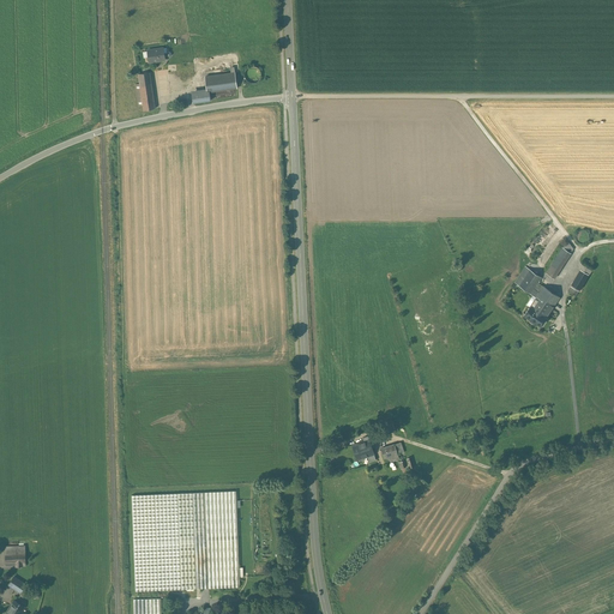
[(163,48),(148,50),(149,62),(164,60),(163,48)]
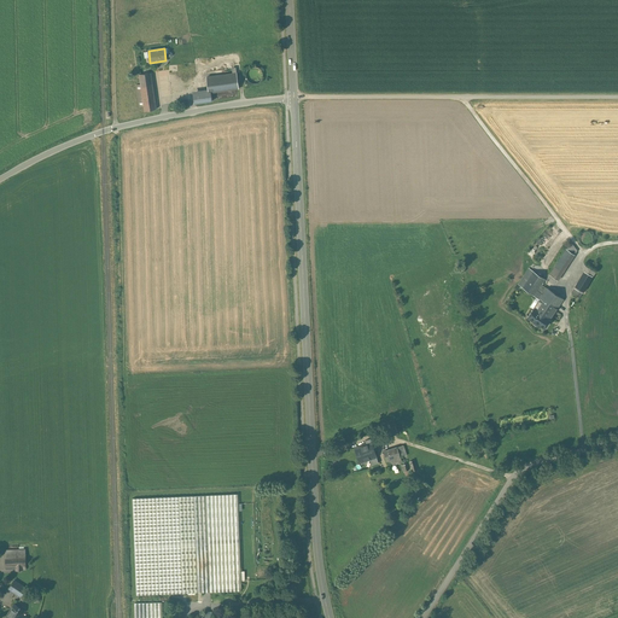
[(262,79),(262,75),(262,73),(260,69),(257,68),(255,66),(251,68),(249,69),(246,73),(246,75),(246,79),(249,81),(251,83),(255,83),(257,83),(261,81),(262,79)]
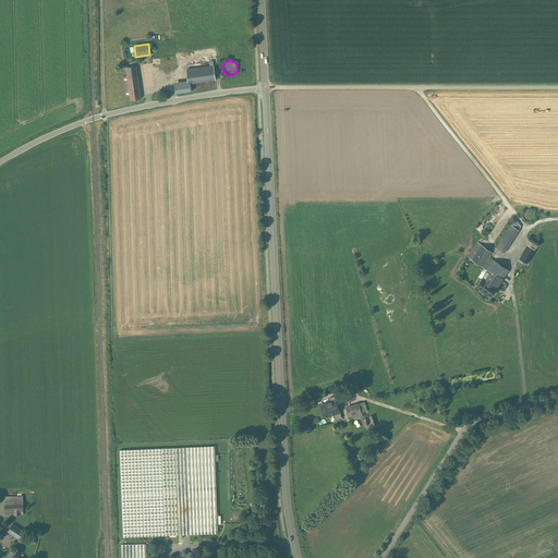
[(136,65),(125,68),(128,76),(137,75),(136,65)]
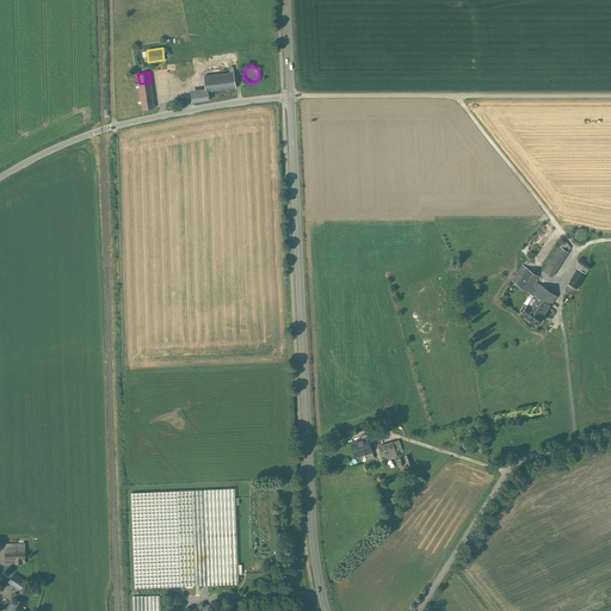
[(230,73),(204,76),(207,92),(209,92),(236,88),(234,73),(230,73)]
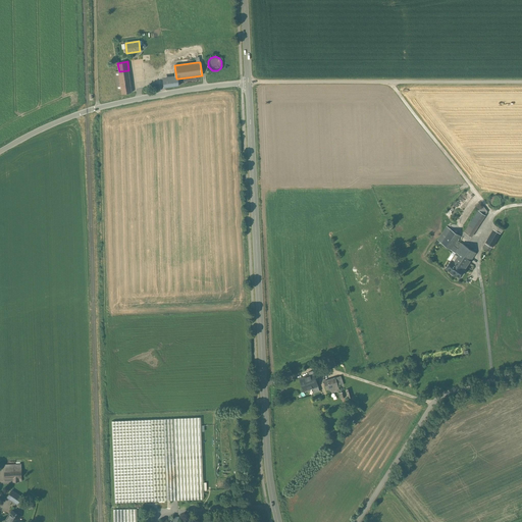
[(128,70),(119,71),(121,90),(122,94),(132,93),(128,70)]
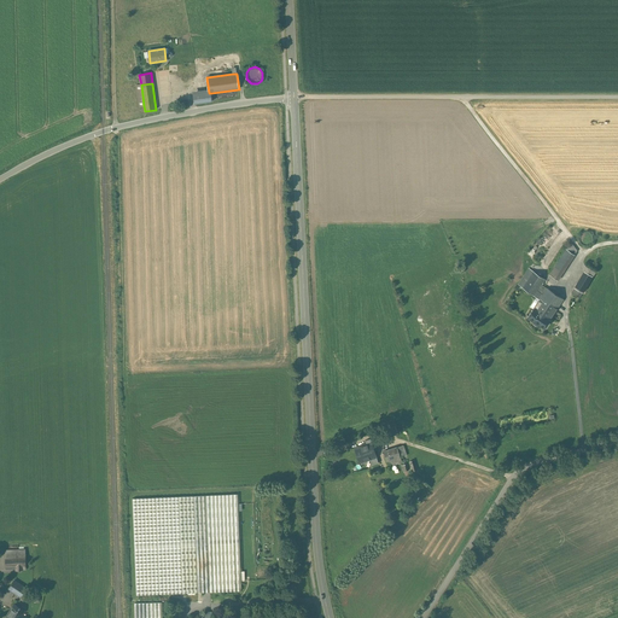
[(209,93),(193,94),(194,104),(213,101),(211,93),(209,93)]
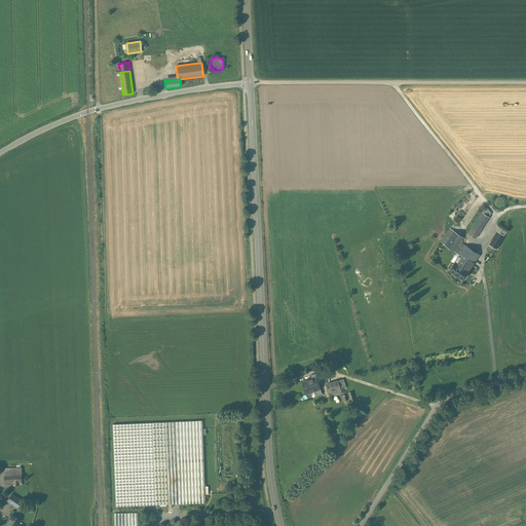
[(504,204),(504,202),(504,200),(502,198),(501,197),(498,197),(496,197),(495,199),(493,200),(493,203),(493,205),(495,207),(497,209),(499,209),(501,208),(502,207),(504,204)]
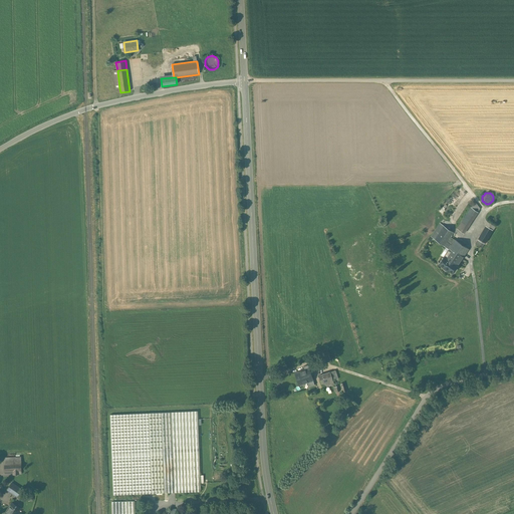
[(471,207),(465,217),(472,221),(478,212),(471,207)]
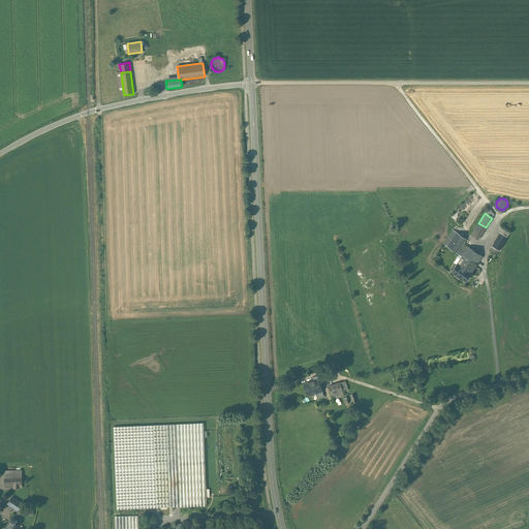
[(478,223),(470,236),(477,240),(486,227),(478,223)]
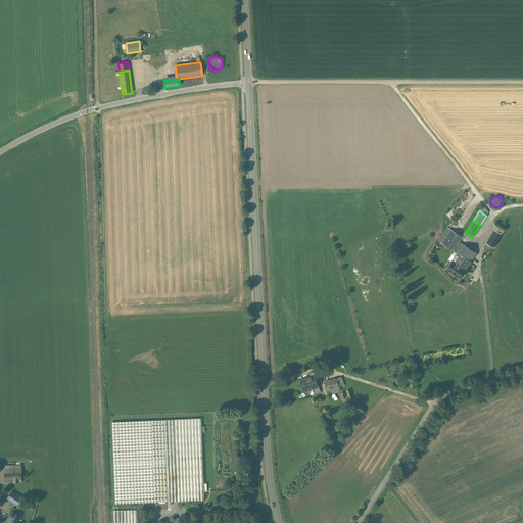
[(504,229),(496,225),(494,230),(502,234),(504,229)]
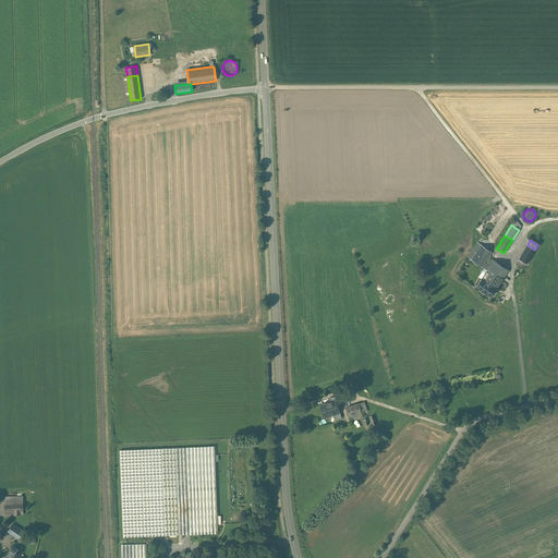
[(477,242),(469,255),(469,256),(468,257),(471,259),(481,245),(477,242)]
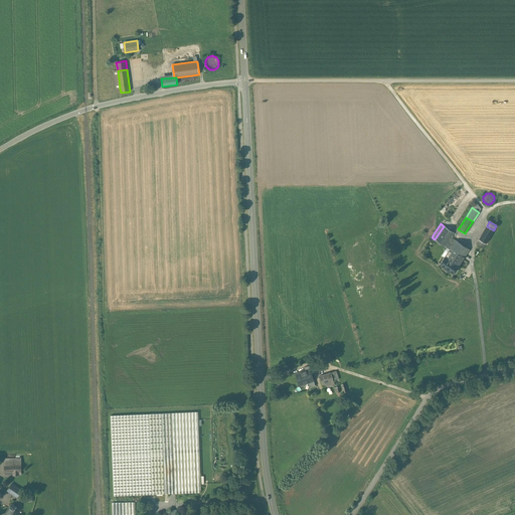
[(454,232),(444,226),(435,239),(447,247),(450,249),(456,240),(451,237),(454,232)]
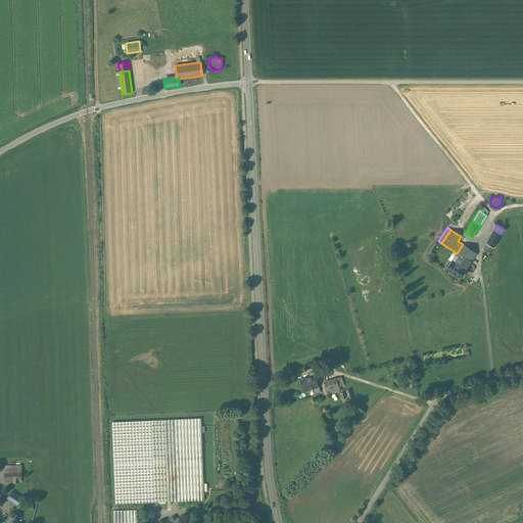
[(502,234),(494,230),(486,243),(491,247),(492,248),(502,234)]
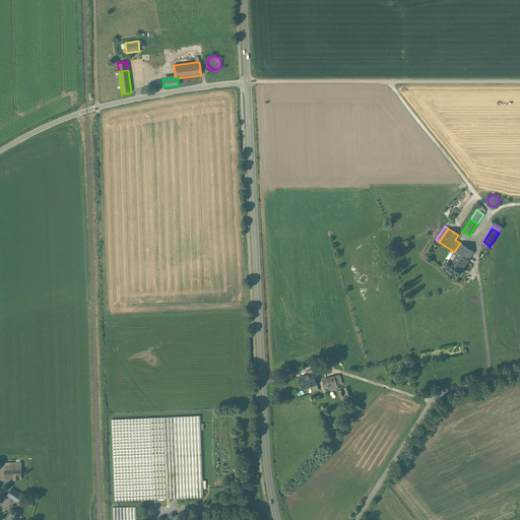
[(449,260),(444,266),(458,275),(462,269),(473,252),(460,243),(454,252),(449,260)]
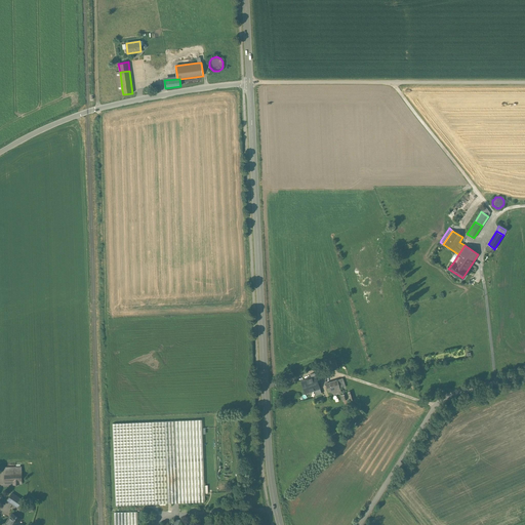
[(337,362),(326,365),(329,371),(339,368),(337,362)]
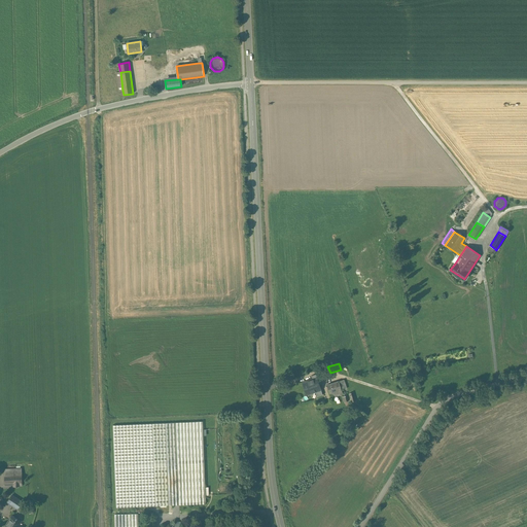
[(317,378),(303,383),(305,388),(307,394),(320,389),(320,388),(317,378)]
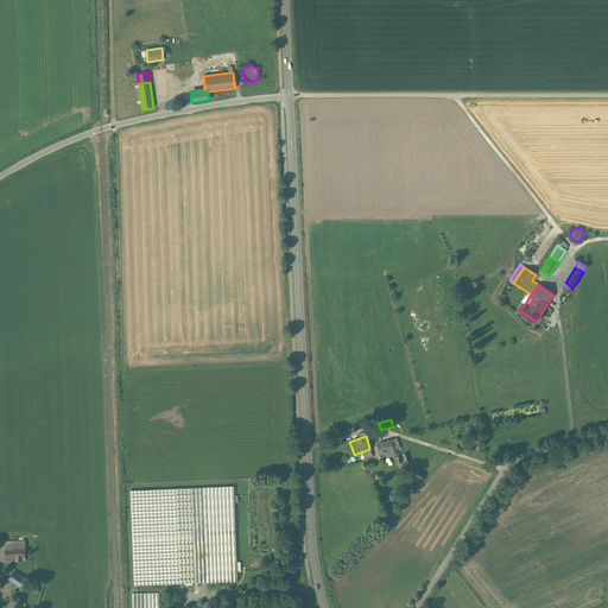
[(377,443),(379,454),(384,453),(386,457),(396,455),(394,450),(400,448),(397,437),(377,443)]
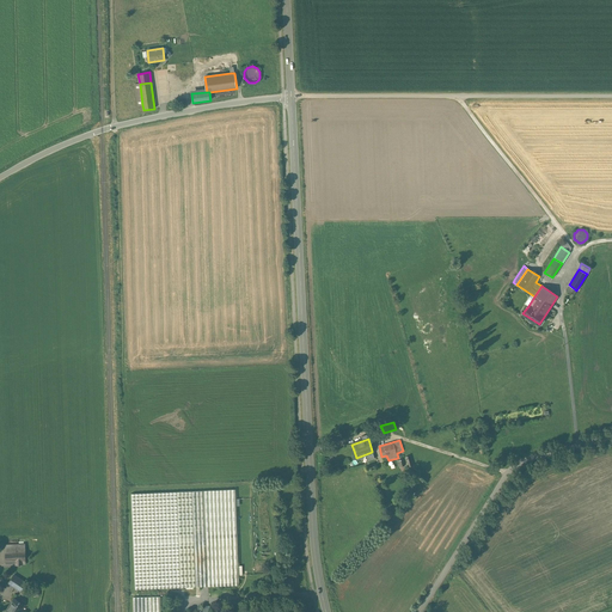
[(233,489),(130,494),(133,589),(237,585),(233,489)]
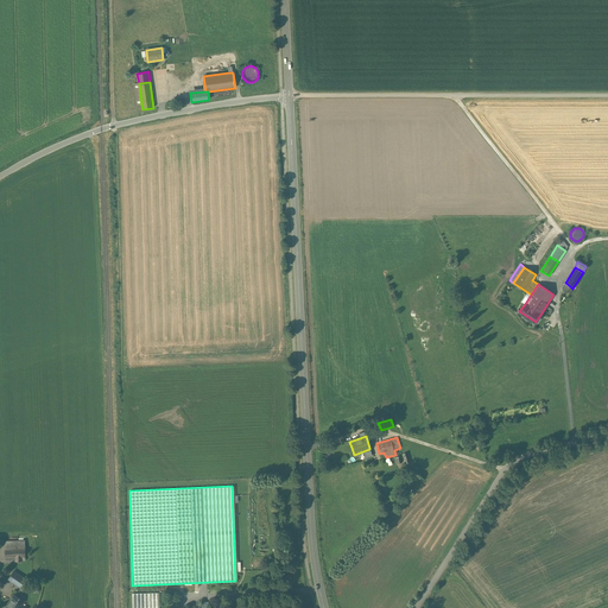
[(25,540),(5,542),(6,557),(16,557),(16,559),(16,562),(17,562),(17,559),(21,559),(21,561),(26,561),(25,540)]
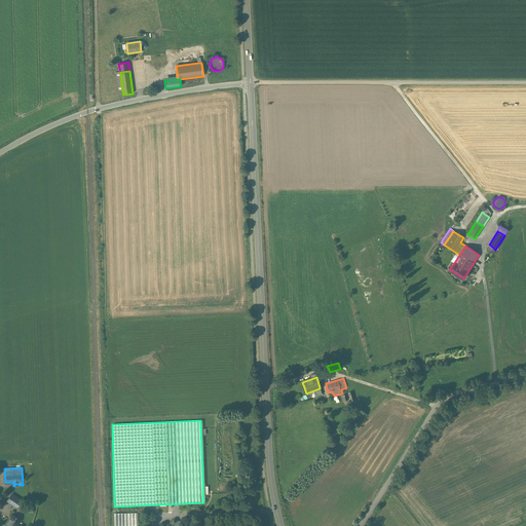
[(23,500),(12,494),(7,500),(17,508),(23,500)]
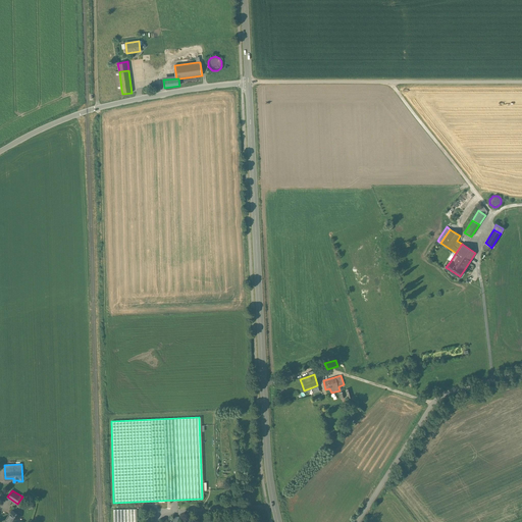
[(136,521),(137,509),(113,510),(113,521),(136,521)]
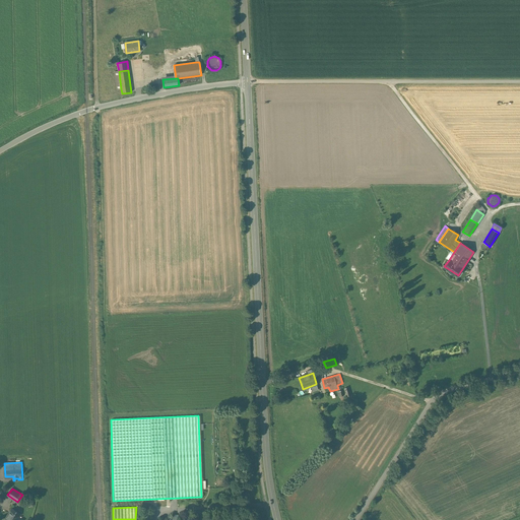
[(13,509),(9,514),(9,513),(6,517),(7,518),(5,519),(15,519),(17,517),(20,514),(13,509)]
